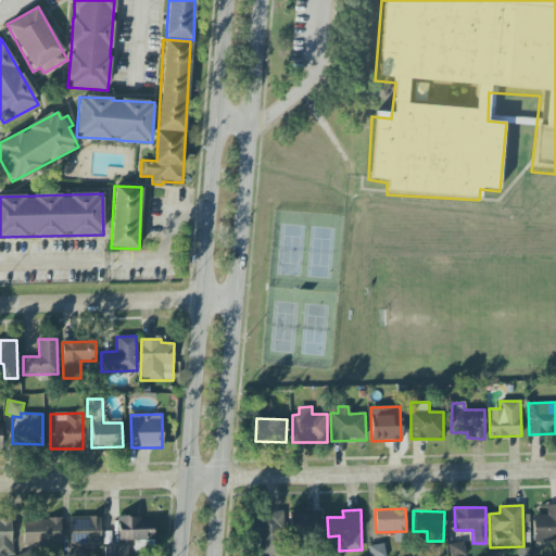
[(277,555),(276,530),(283,529),(283,514),(251,516),(252,555),(277,555)]
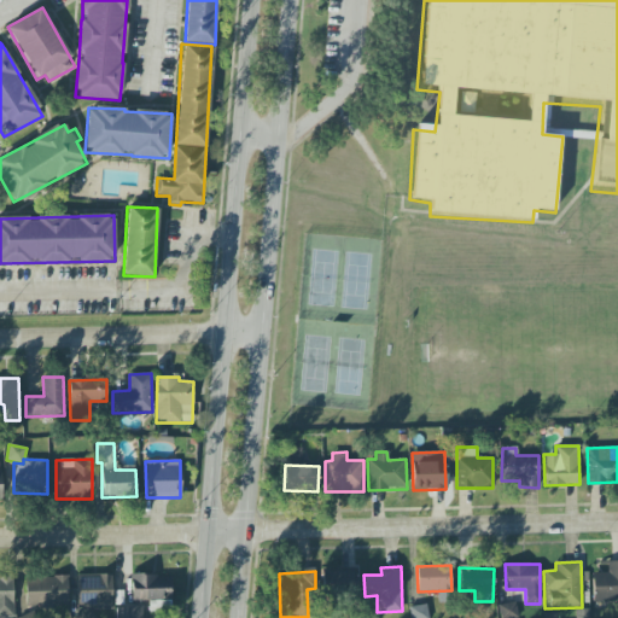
[(354,572),(326,571),(326,588),(353,589),(354,572)]
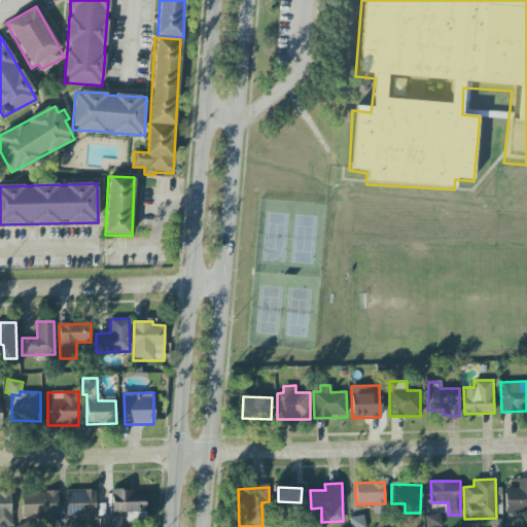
[(95,490),(66,490),(66,520),(96,520),(95,490)]
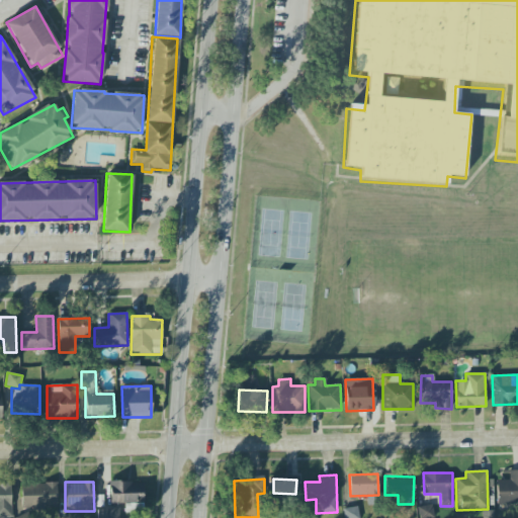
[(144,503),(143,482),(110,483),(110,504),(144,503)]
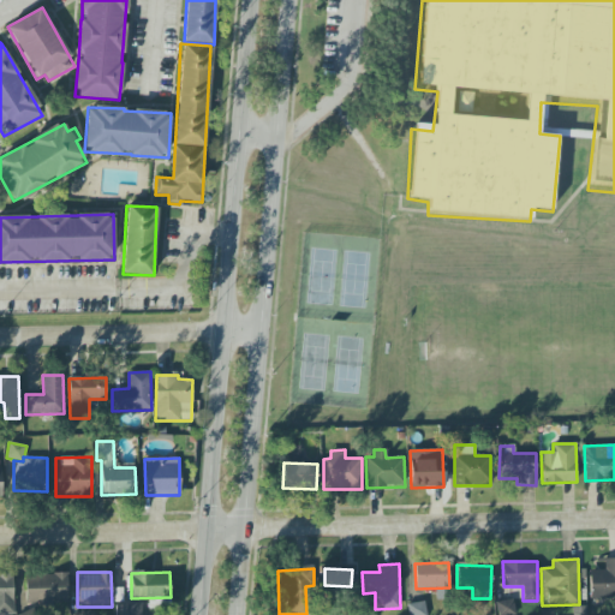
[(25,574),(25,604),(69,603),(67,574),(25,574)]
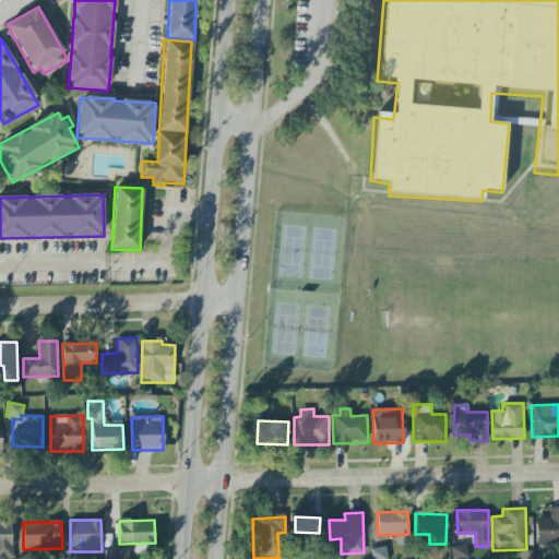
[(127,558),(127,549),(104,550),(104,558),(127,558)]
